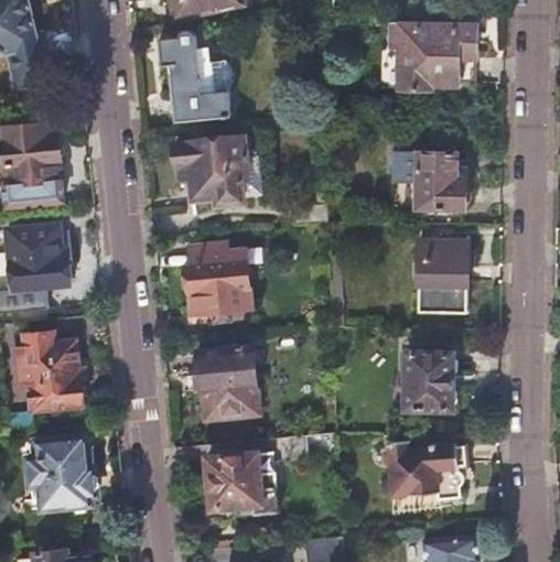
[(20,0),(0,0),(0,56),(3,56),(11,90),(49,83),(39,38),(30,39),(20,0)]
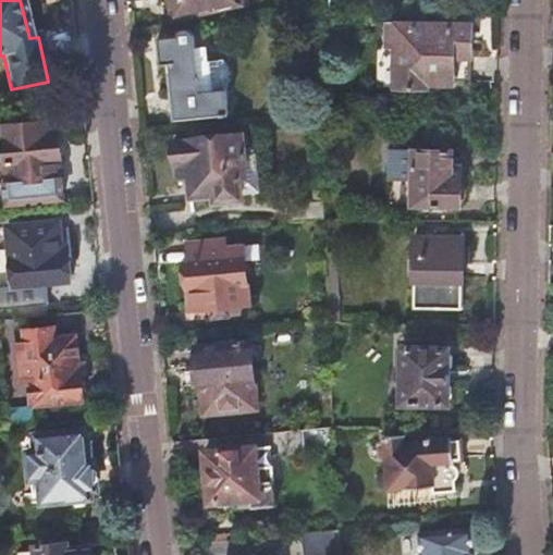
[(167,0),(171,19),(233,4),(232,0),(167,0)]
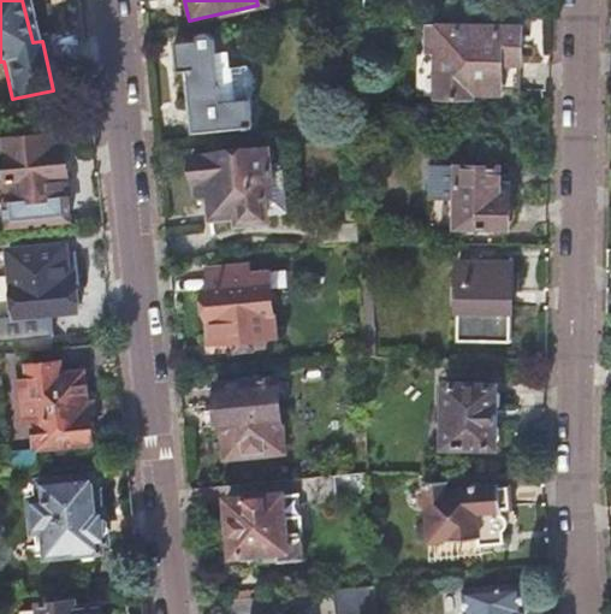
[(425,30),(425,53),(433,53),(432,99),(467,99),(467,94),(514,94),(514,64),(516,64),(516,31),(480,30),(478,27),(470,27),(467,30),(425,30)]
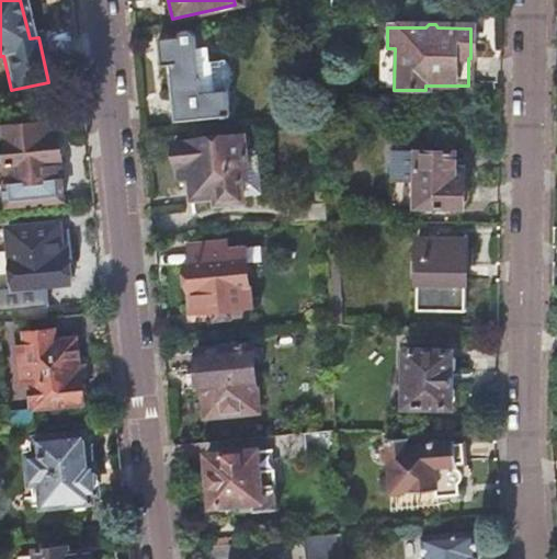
[(174,41),(156,42),(158,67),(166,67),(171,123),(225,118),(223,93),(206,94),(203,64),(194,65),(192,40),(191,36),(189,34),(185,32),(182,32),(179,33),(175,36),(174,41)]
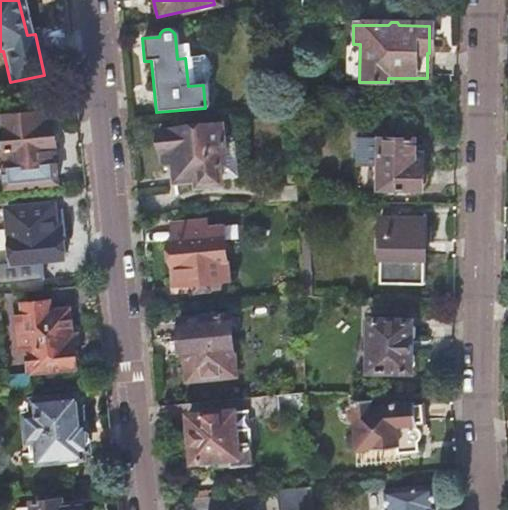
[(43,128),(42,114),(0,119),(0,136),(4,171),(54,166),(52,147),(53,147),(51,127),(49,127),(43,128)]
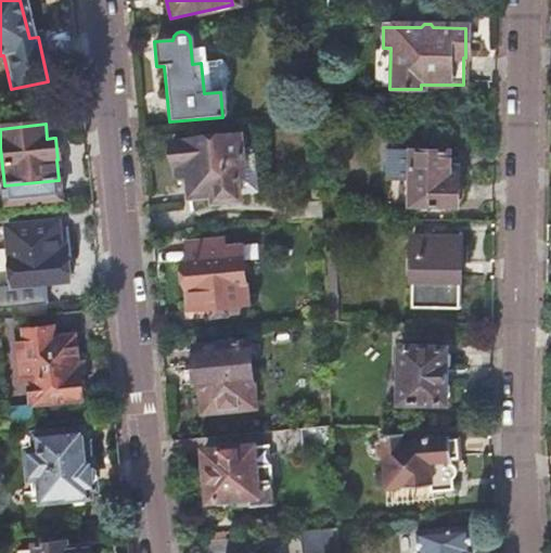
[(236,138),(170,144),(174,176),(183,175),(186,198),(209,196),(209,204),(236,202),(234,175),(241,174),(236,138)]
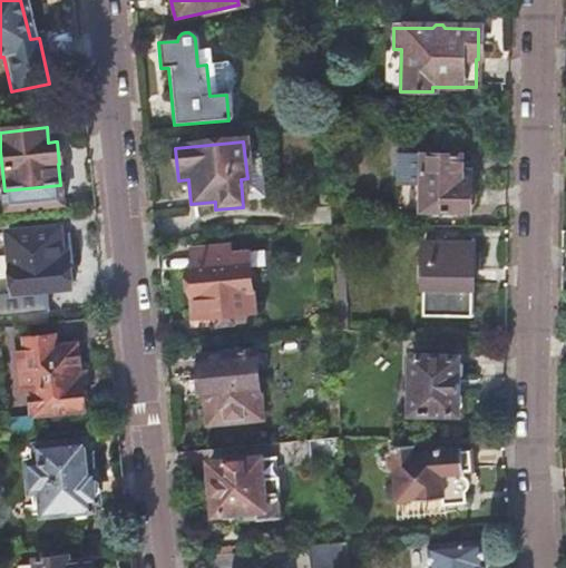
[(420,155),(419,212),(467,213),(468,173),(458,173),(458,155),(420,155)]
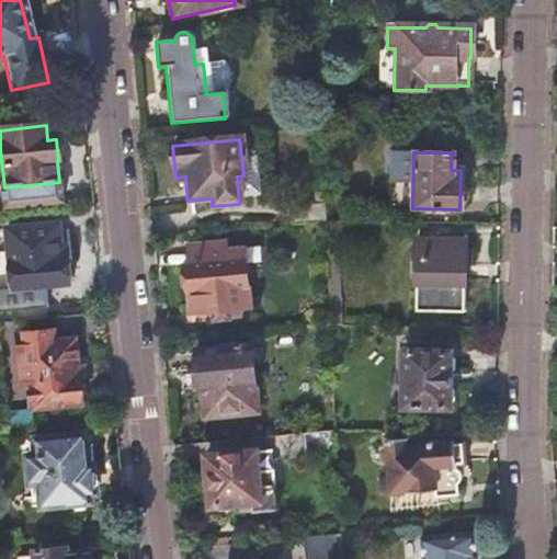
[(322,224),(322,205),(286,208),(287,227),(322,224)]
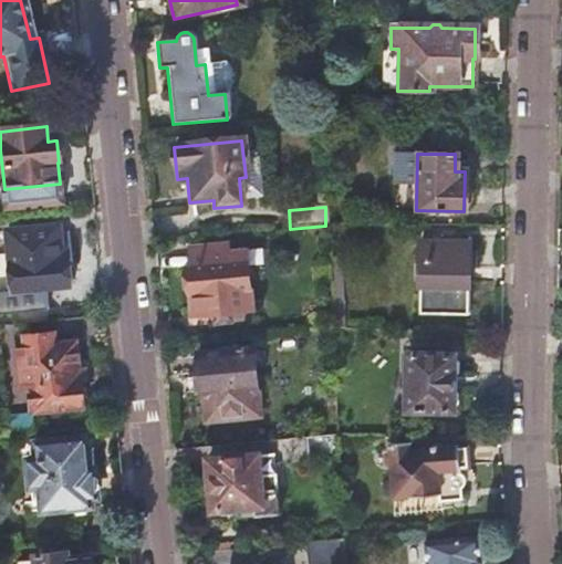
[(54,228),(3,233),(10,293),(68,288),(66,282),(70,281),(68,260),(58,261),(54,228)]
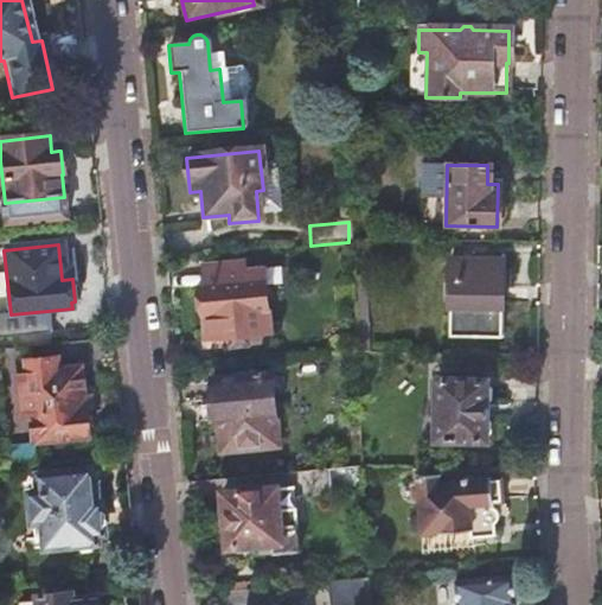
[(447,260),(446,337),(499,337),(500,261),(447,260)]
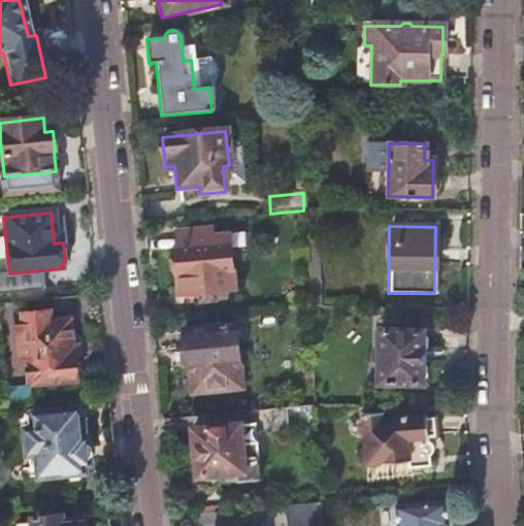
[(172,253),(168,257),(170,271),(174,275),(176,297),(232,291),(227,236),(210,237),(209,229),(174,233),(175,250),(172,251),(172,253)]
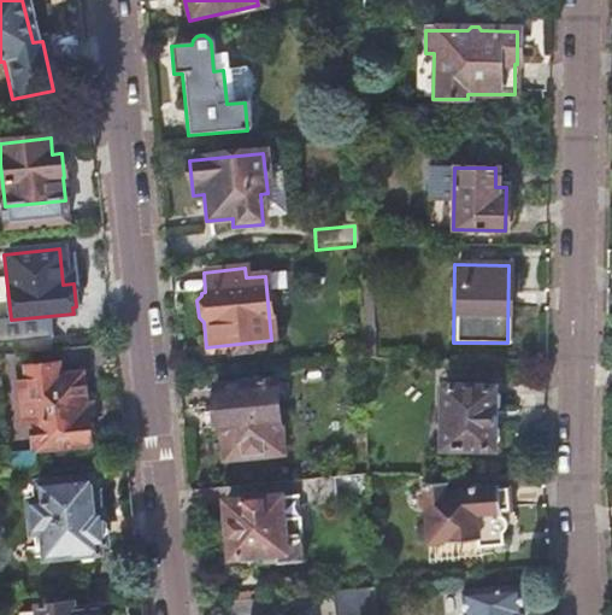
[(25,402),(13,403),(17,428),(29,427),(31,452),(87,446),(84,417),(83,417),(78,378),(57,380),(56,368),(23,372),(24,386),(25,402)]
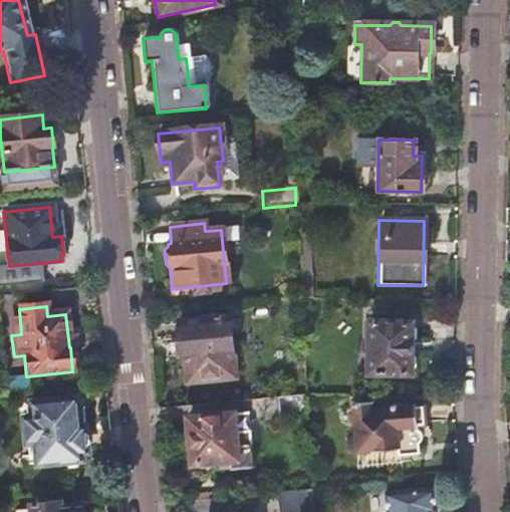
[(180,361),(183,360),(191,359),(194,384),(233,379),(227,316),(206,319),(206,320),(178,323),(180,340),(178,340),(178,342),(174,343),(175,358),(180,358),(180,361)]
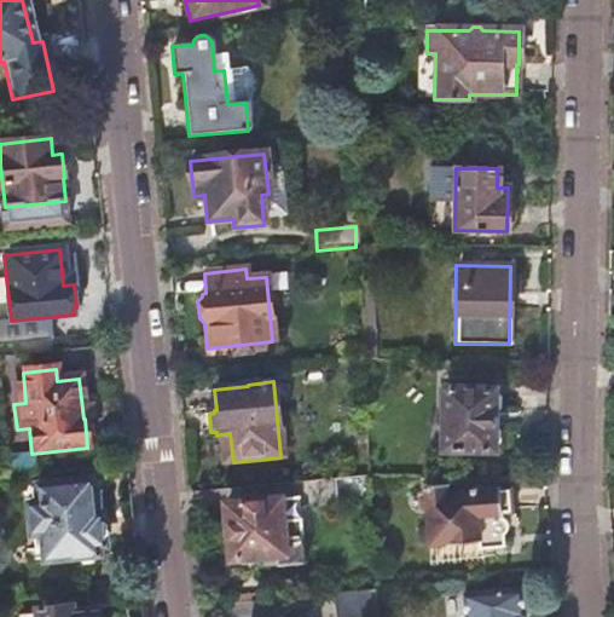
[(445,390),(444,450),(493,451),(494,391),(445,390)]
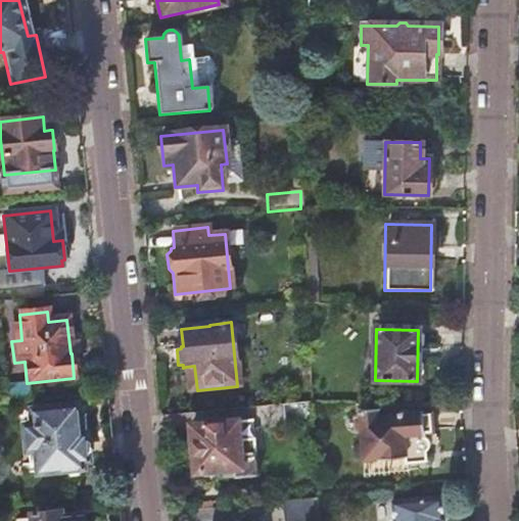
[(310,426),(309,403),(280,406),(283,428),(310,426)]
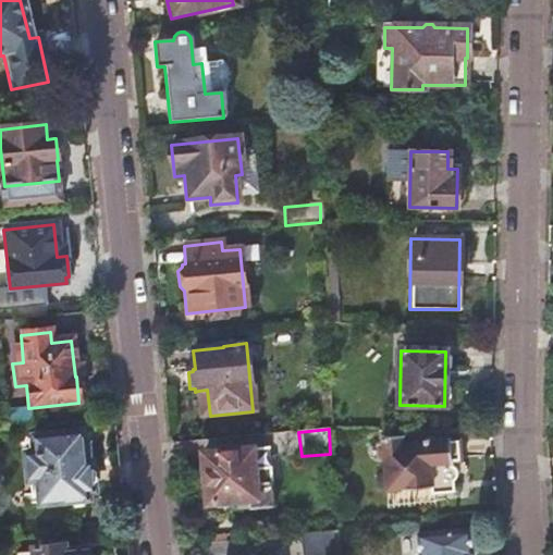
[(34,456),(24,457),(26,483),(37,482),(39,505),(85,501),(84,493),(90,492),(88,466),(82,467),(78,436),(33,441),(34,456)]
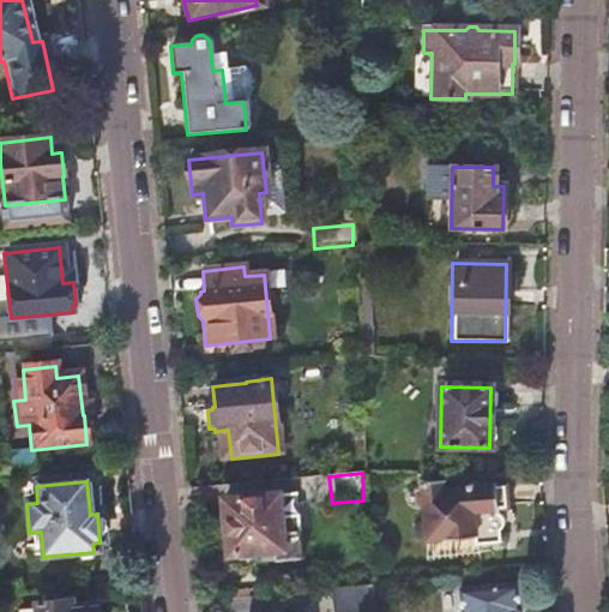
[(418,484),(424,543),(474,538),(474,546),(476,545),(500,544),(499,531),(502,528),(504,525),(504,521),(504,517),(501,515),(498,513),(508,509),(506,484),(486,486),(486,484),(475,485),(475,483),(465,484),(465,486),(456,487),(456,489),(442,490),(442,481),(418,484)]
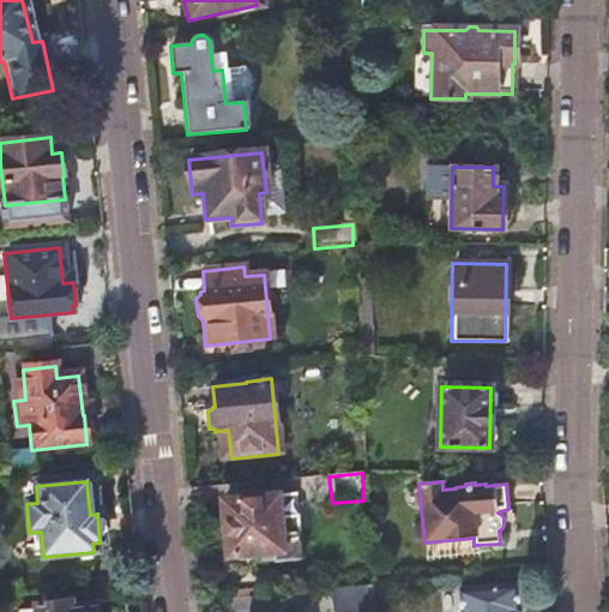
[(277,497),(223,502),(229,556),(273,551),(276,563),(302,559),(297,516),(279,517),(277,497)]
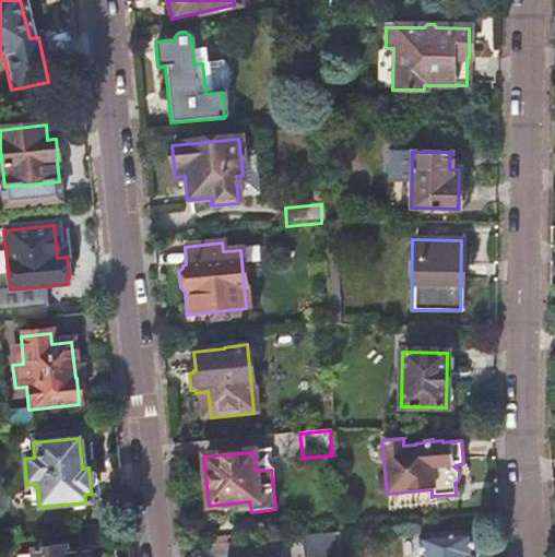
[(432,489),(387,494),(388,509),(435,505),(434,496),(432,497),(432,489)]
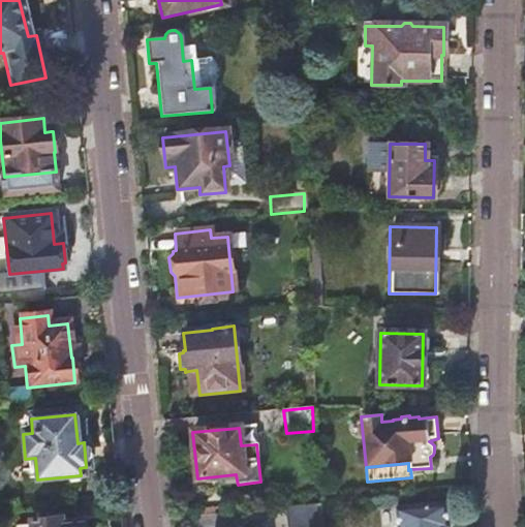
[(445,503),(395,508),(396,526),(449,526),(445,503)]
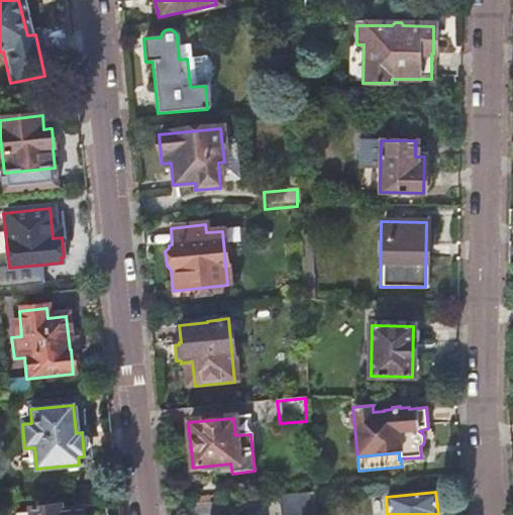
[(314,514),(312,493),(278,496),(279,514),(314,514)]
